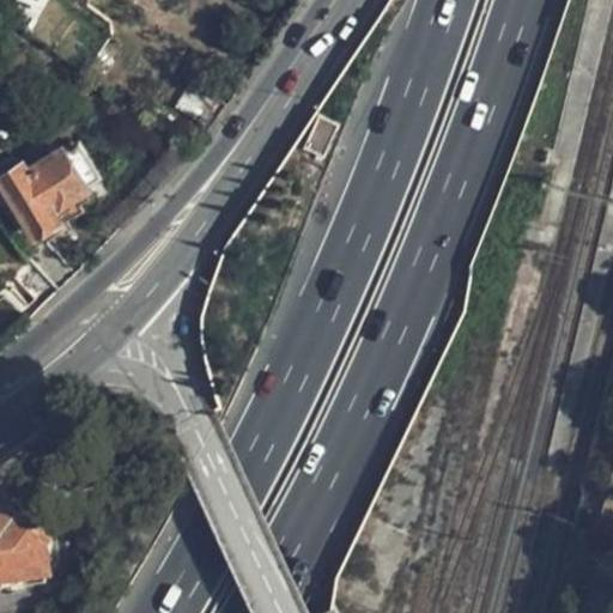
[(176,102),(210,125),(225,103),(190,80),(176,102)]
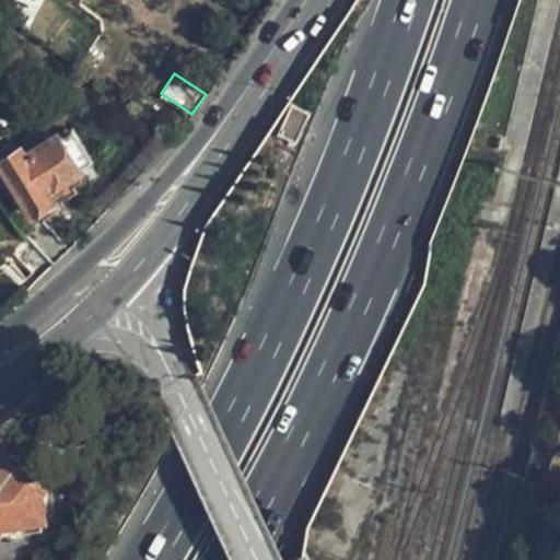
[(296,146),(310,118),(295,111),(282,138),(296,146)]
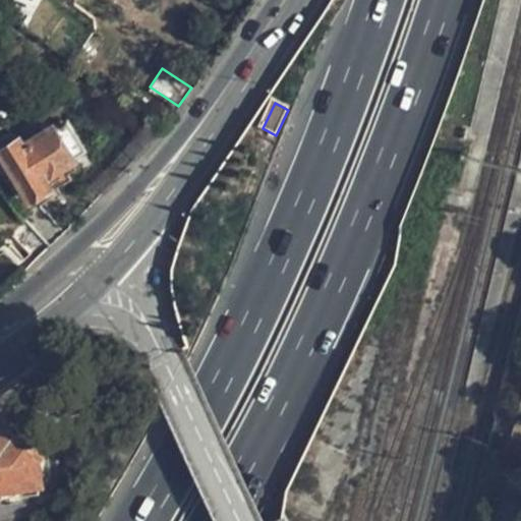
[(19,137),(1,150),(30,196),(47,185),(43,176),(71,158),(70,156),(82,148),(67,122),(54,129),(52,128),(23,145),(19,137)]
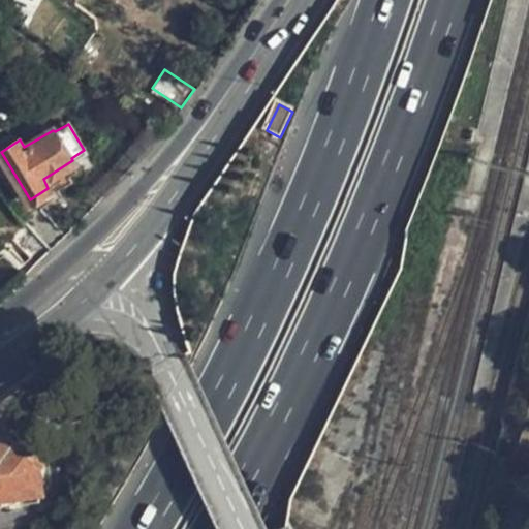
[(39,209),(24,223),(49,249),(65,234),(39,209)]
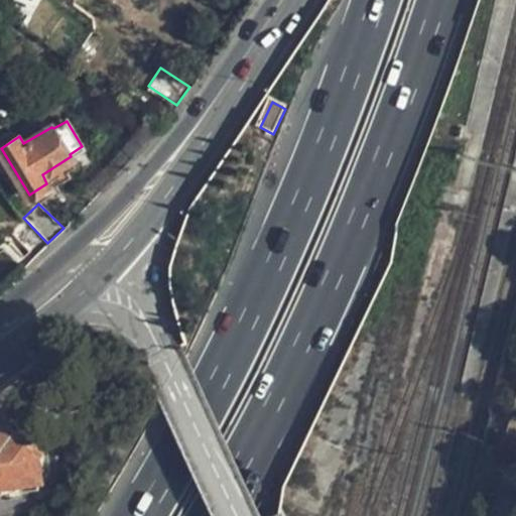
[(9,229),(33,255),(47,243),(23,218),(9,229)]
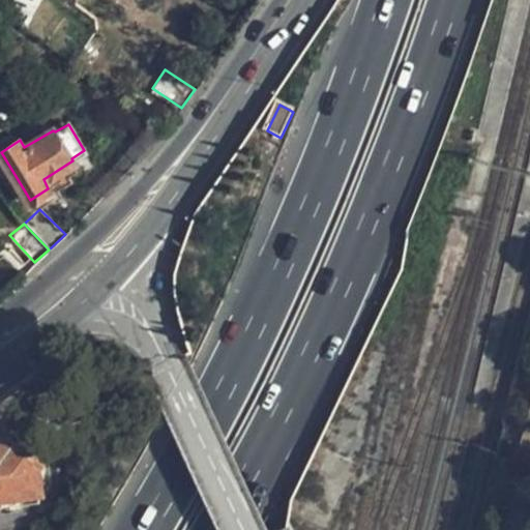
[(39,486),(38,473),(35,458),(41,457),(38,441),(24,443),(23,441),(0,444),(0,495),(40,489),(39,486)]
